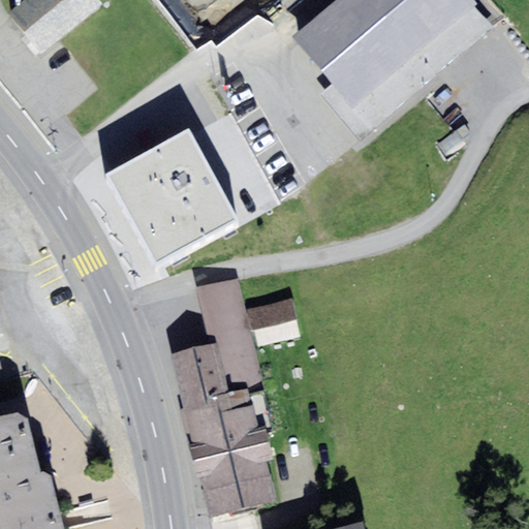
[(104,14),(92,0),(33,0),(7,22),(42,65),(104,14)]
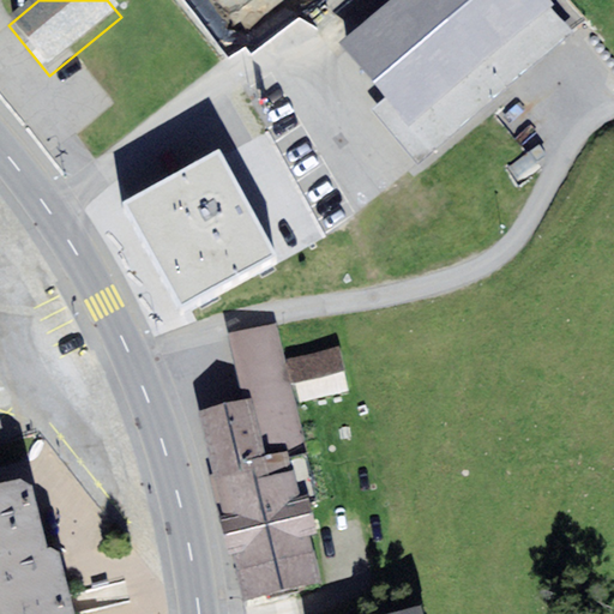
[(495,108),(407,0),(403,0),(339,53),(428,162),(495,108)]
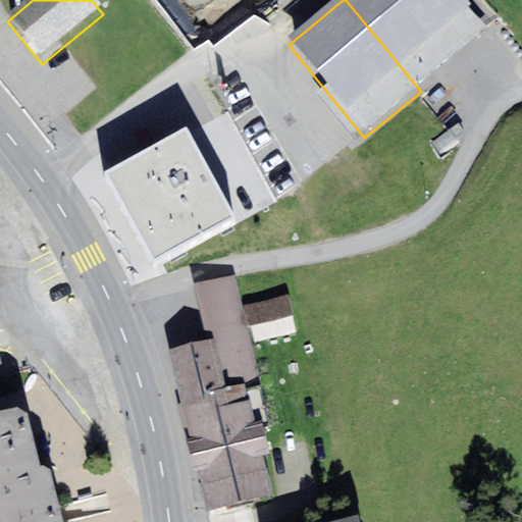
[(488,38),(457,0),(346,0),(421,92),(488,38)]
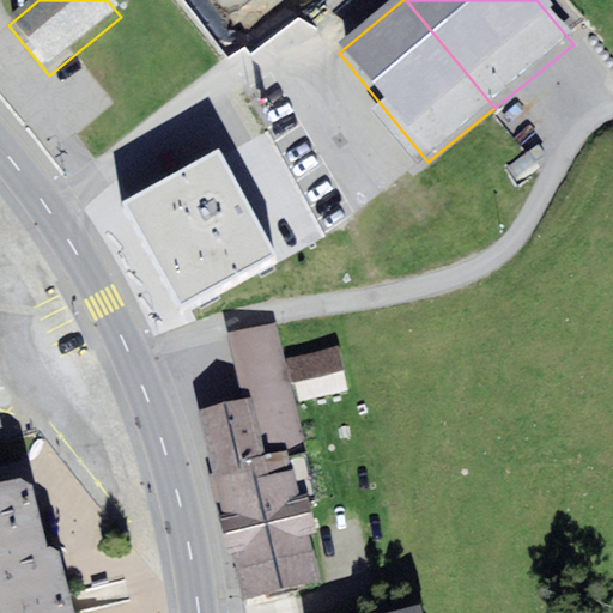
[(129,198),(120,202),(131,222),(141,238),(180,308),(195,299),(277,253),(217,147),(129,198)]
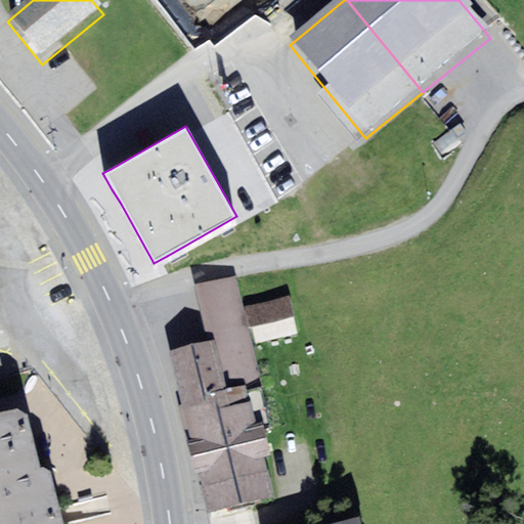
[(236,276),(193,287),(207,343),(214,341),(225,389),(245,385),(246,390),(262,387),(253,345),(244,306),(236,276)]
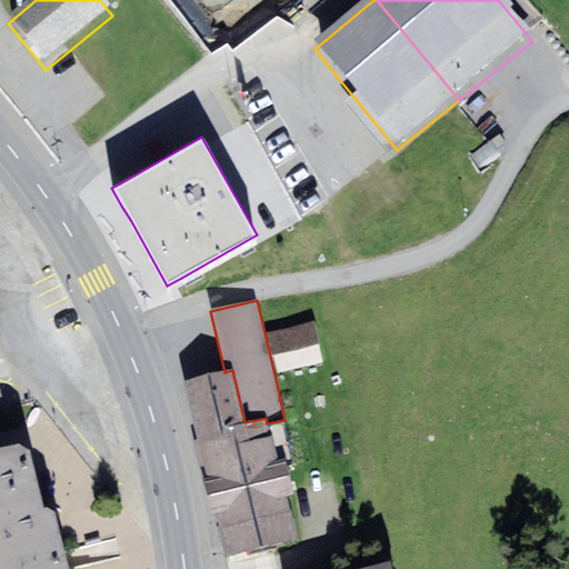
[(316,321),(265,332),(275,375),(326,363),(316,321)]
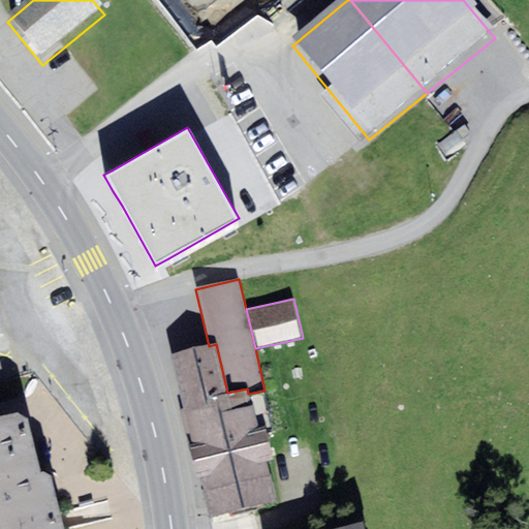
[(227,393),(216,344),(209,346),(172,354),(184,408),(248,394),(247,389),(227,393)]
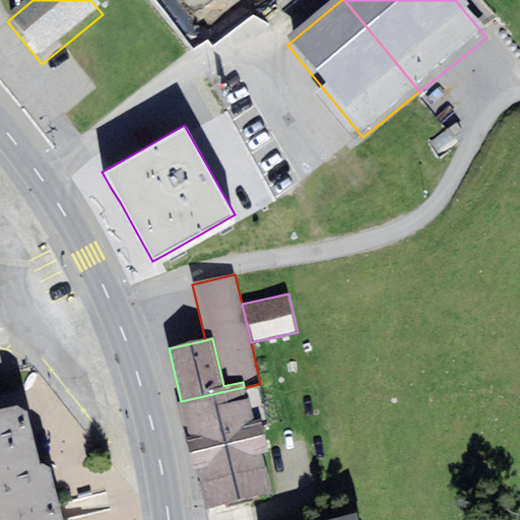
[(185,434),(253,418),(260,416),(267,414),(260,384),(244,387),(181,401),(178,402),(183,428),(185,434)]
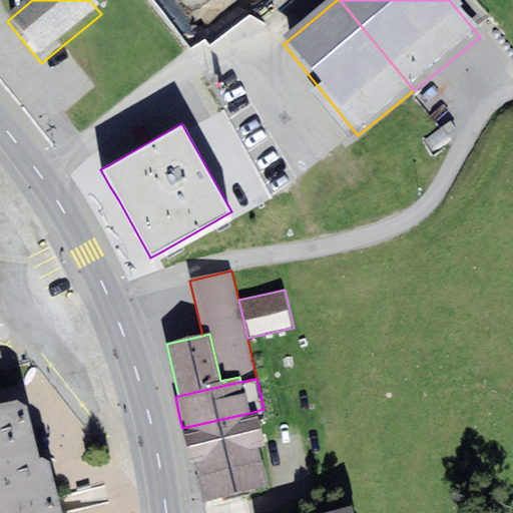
[(0,404),(0,512),(61,512),(48,462),(39,457),(27,407),(19,399),(0,404)]
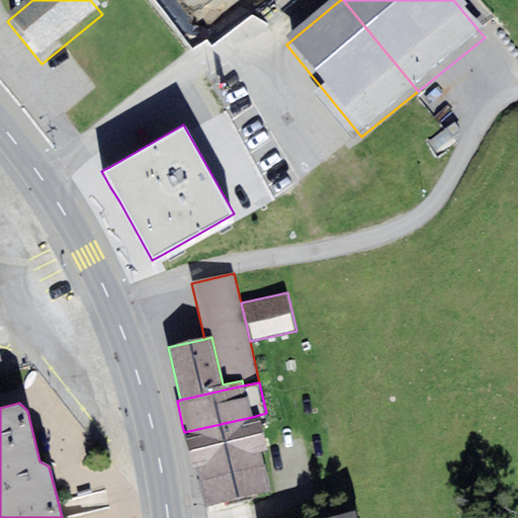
[(252,417),(184,432),(187,445),(188,452),(192,467),(261,451),(269,450),(259,415),(252,417)]
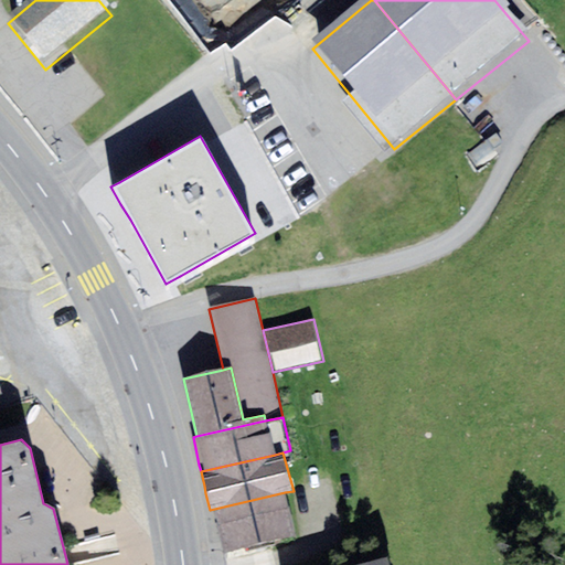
[(285,492),(210,510),(213,525),(220,554),(295,536),(285,492)]
